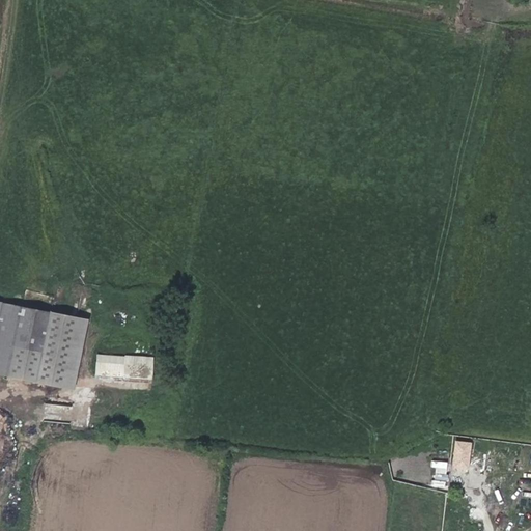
[(86,320),(0,303),(0,374),(73,390),(86,320)]
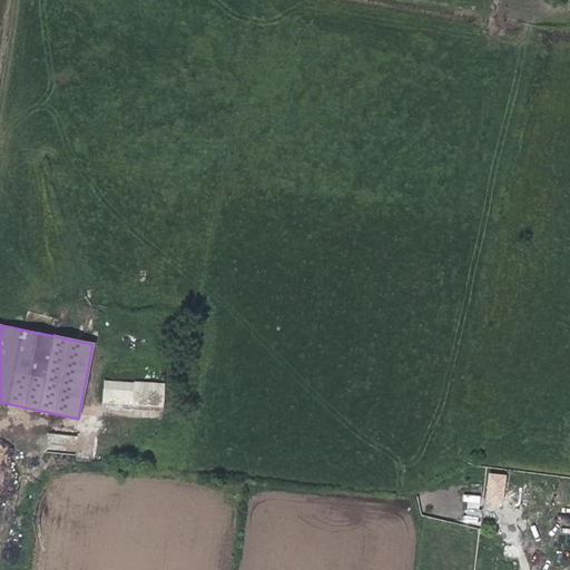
[(166,383),(105,379),(102,405),(165,410),(166,383)]
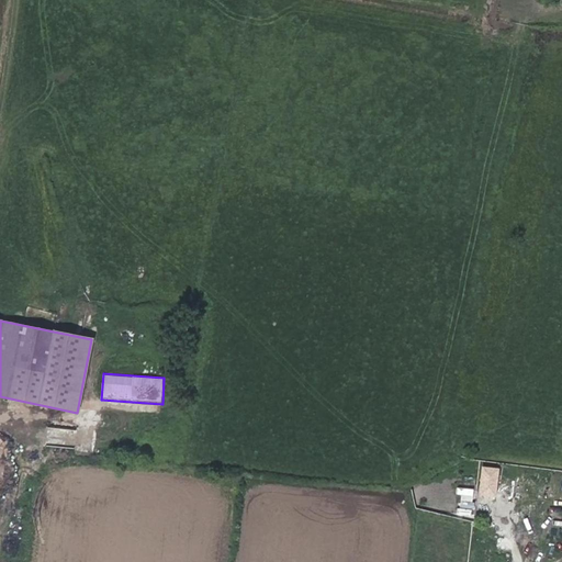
[(517,486),(520,468),(513,465),(509,485),(517,486)]
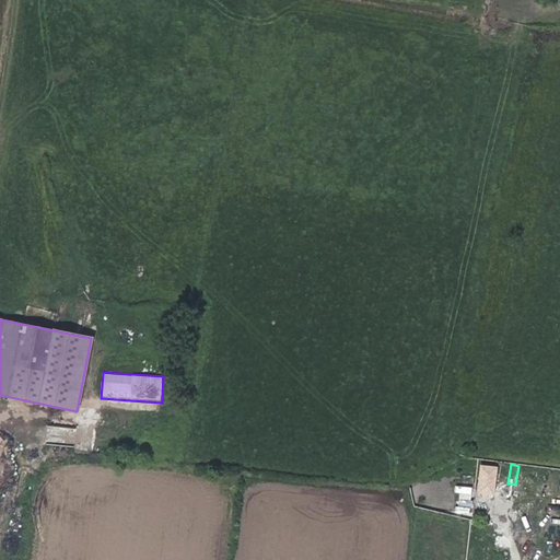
[(504,487),(506,476),(491,473),(488,482),(504,487)]
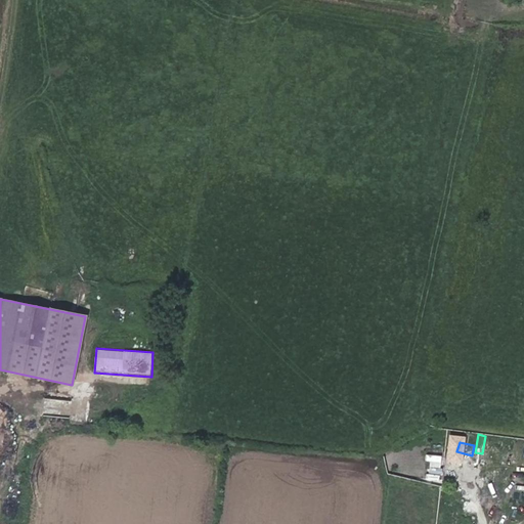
[(428,480),(442,481),(443,456),(430,455),(428,480)]
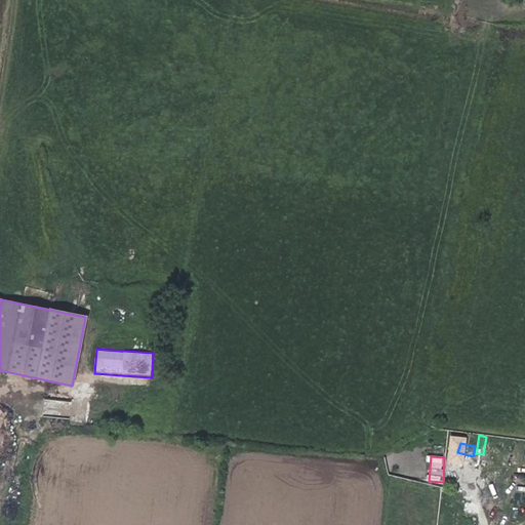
All buildings are outlined.
